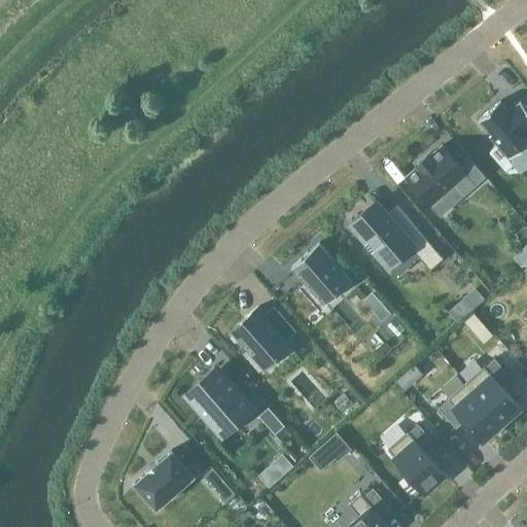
[(500,100),(480,117),(492,133),(490,135),(510,157),(526,141),(526,105),(521,99),(508,110),(500,100)]
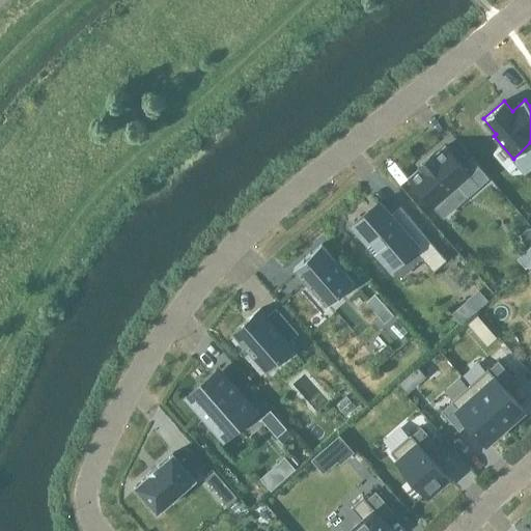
[(422,168),(411,178),(435,206),(459,186),(469,196),(490,177),(472,158),(463,166),(446,147),(435,157),(434,156),(420,167),(422,168)]
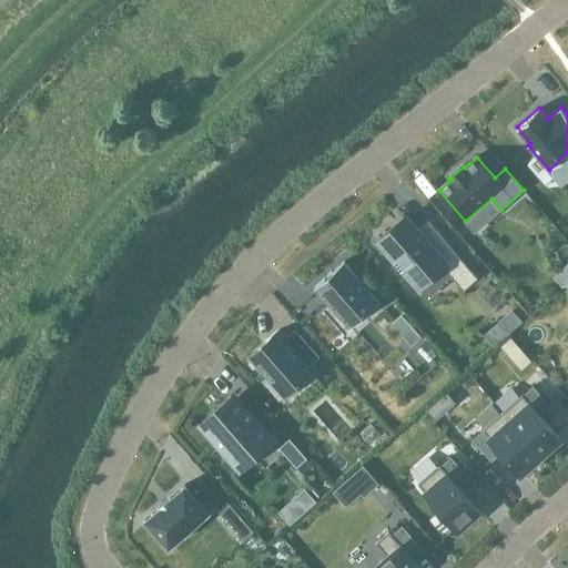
[(444,266),(464,291),(478,279),(428,222),(418,231),(406,217),(396,226),(401,231),(384,245),(416,282),(419,279),(424,284),(444,266)]
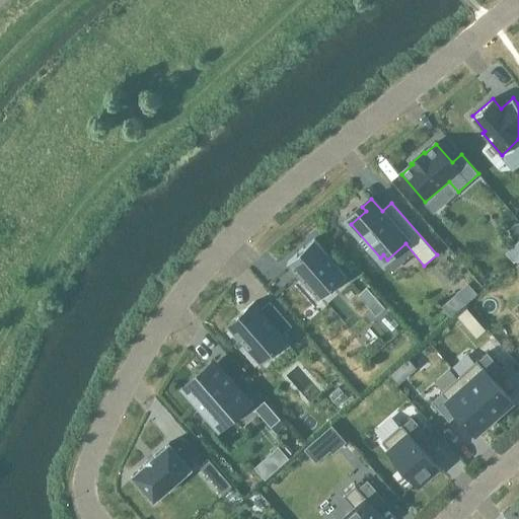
[(518,224),(509,228),(516,243),(518,242),(518,224)]
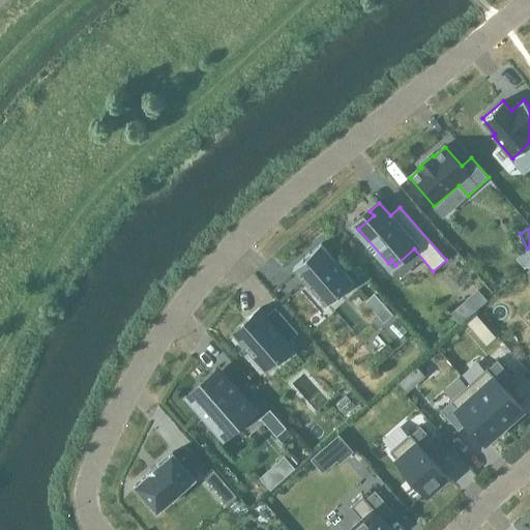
[(353,280),(320,242),(292,267),(325,304),(353,280)]
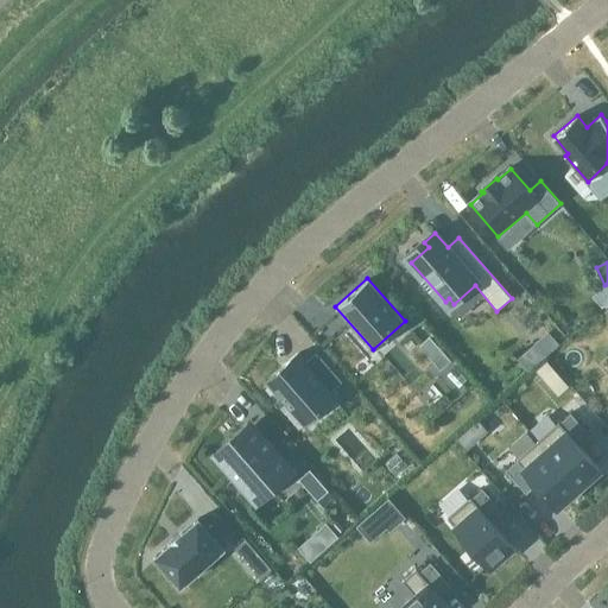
[(549,335),(533,348),(544,360),(559,347),(549,335)]
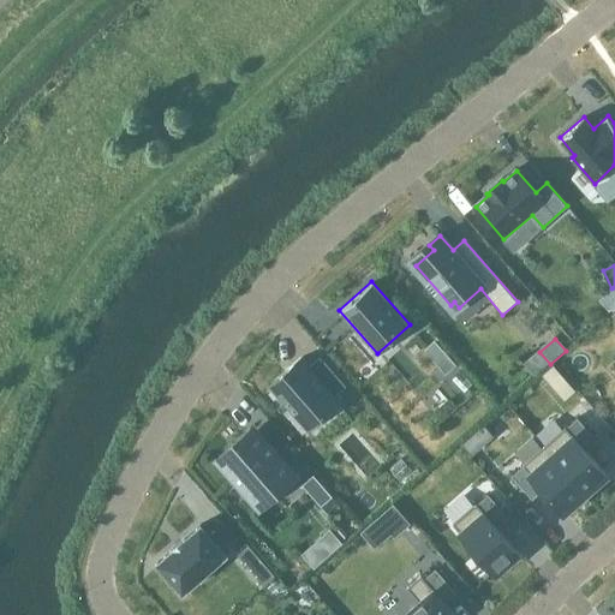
[(457,365),(436,341),(425,350),(446,374),(457,365)]
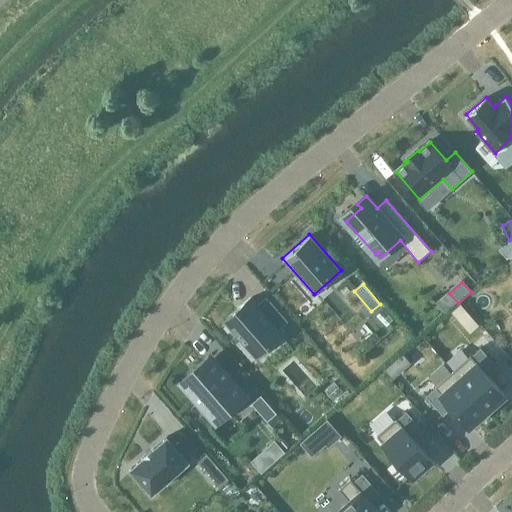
[(226,320),(258,356),(282,334),(278,330),(289,321),(271,301),(261,311),(250,299),(226,320)]
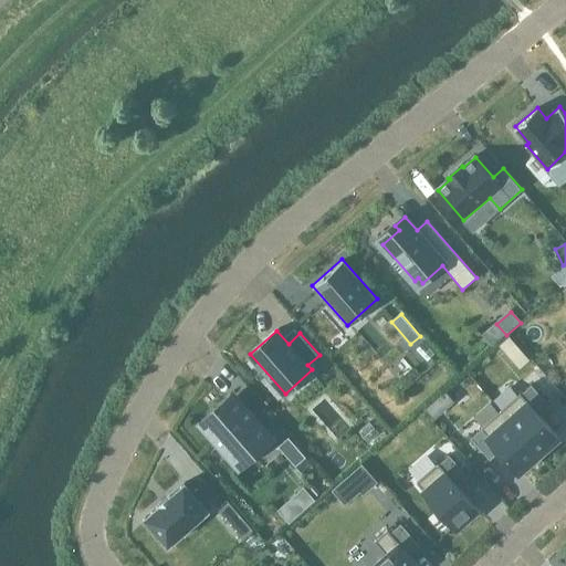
[(510,337),(501,345),(511,356),(520,348),(510,337)]
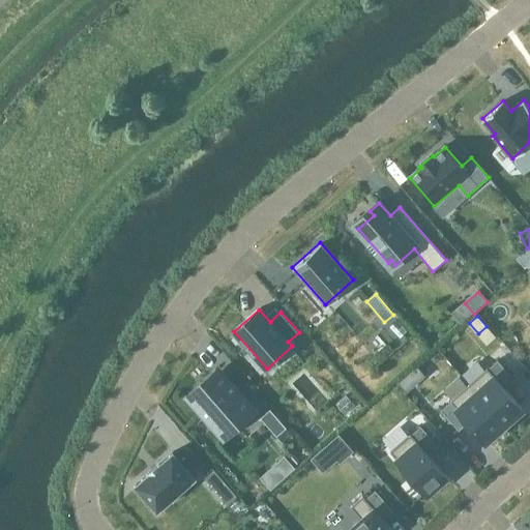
[(488,369),(469,385),(505,425),(523,410),(506,389),(516,381),(498,360),(489,370),(488,369)]
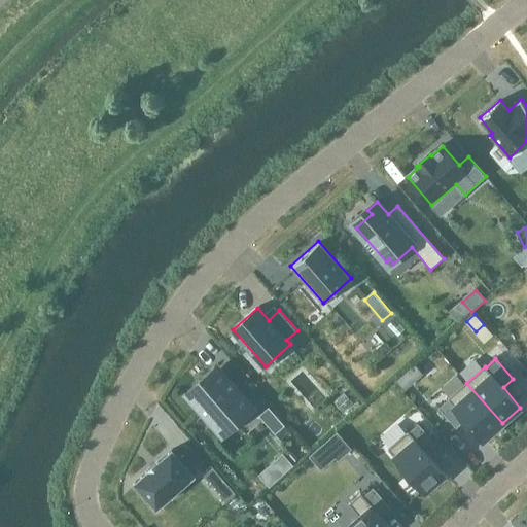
[(253,408),(227,378),(218,366),(209,375),(187,394),(222,434),(253,408)]
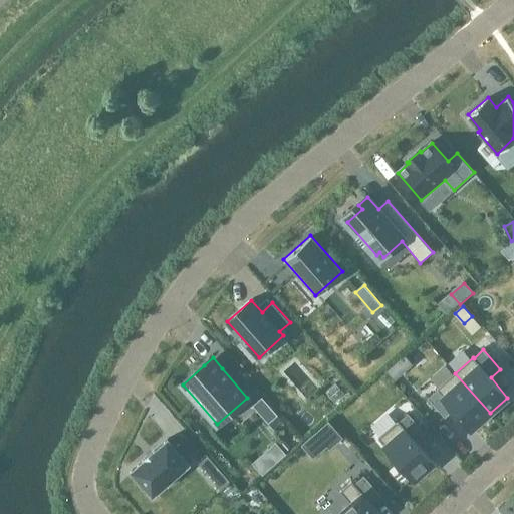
[(392,367),(387,371),(394,379),(399,375),(392,367)]
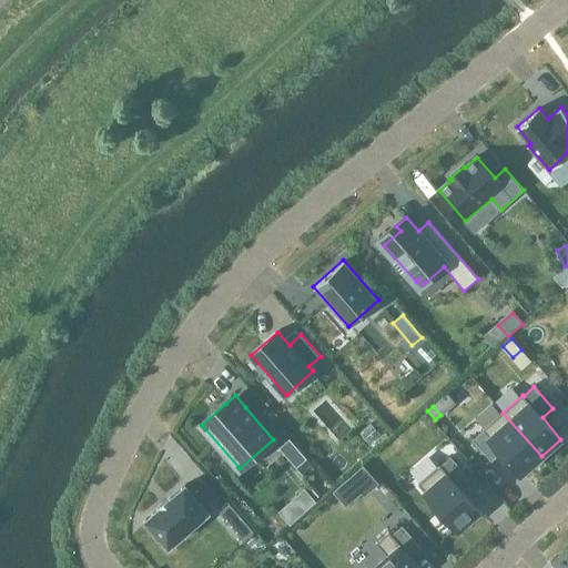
[(541,456),(503,413),(483,429),(484,430),(473,439),(492,462),(503,452),(521,474),(541,456)]
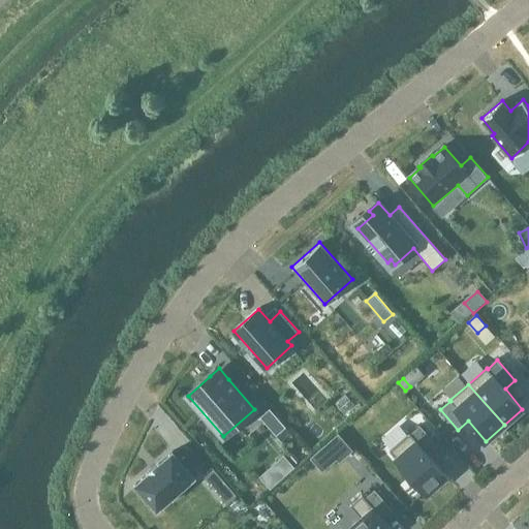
[(286,427),(270,408),(260,416),(277,436),(286,427)]
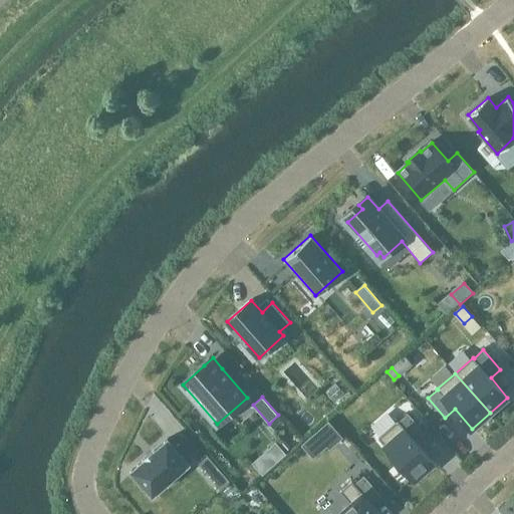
[(416,442),(426,433),(408,414),(399,422),(398,422),(378,439),(401,464),(398,466),(409,478),(411,476),(415,480),(434,463),(416,442)]
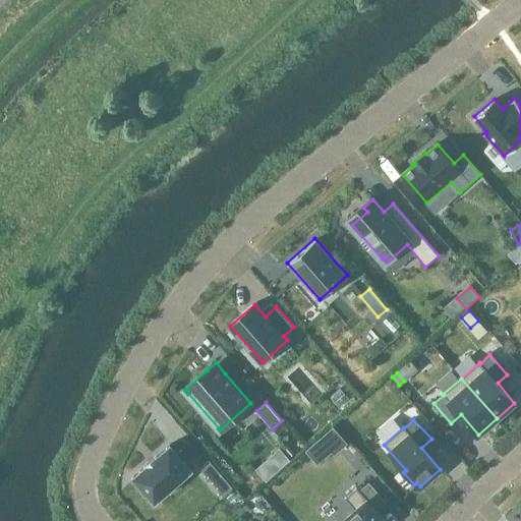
[(347,443),(334,427),(321,439),(334,454),(347,443)]
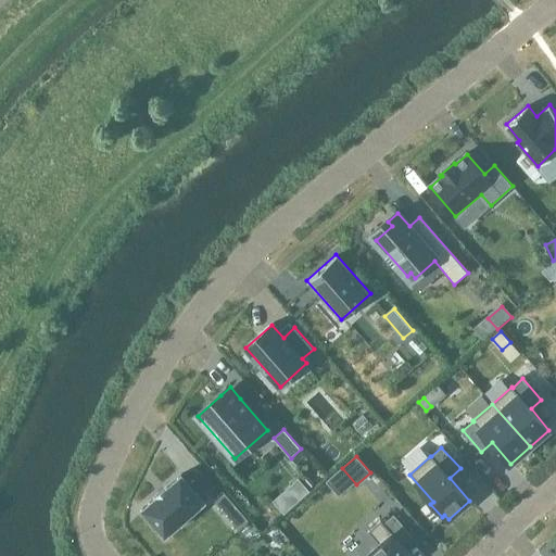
[(182,475),(142,509),(165,536),(205,501),(182,475)]
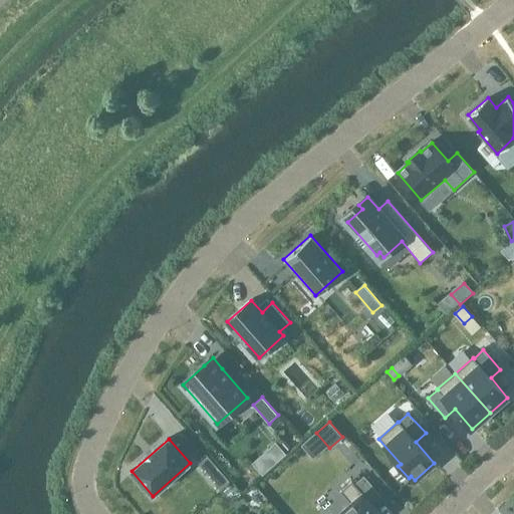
[(262,476),(286,455),(276,443),(252,464),(262,476)]
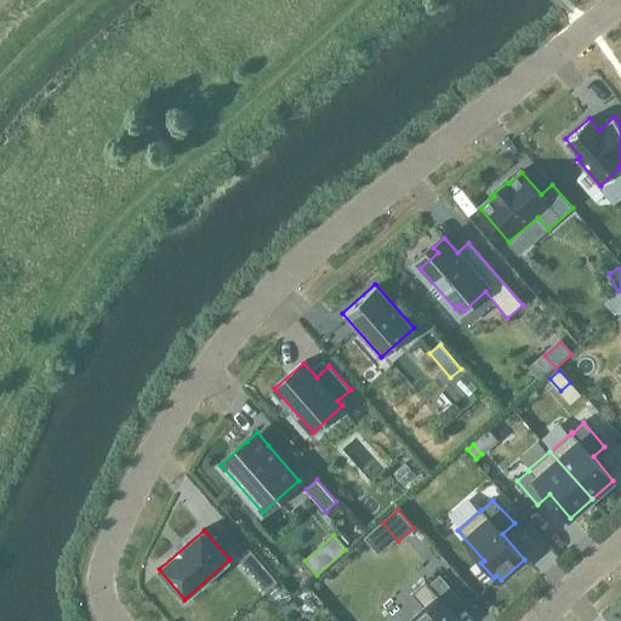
[(262,564),(249,548),(239,557),(252,573),(262,564)]
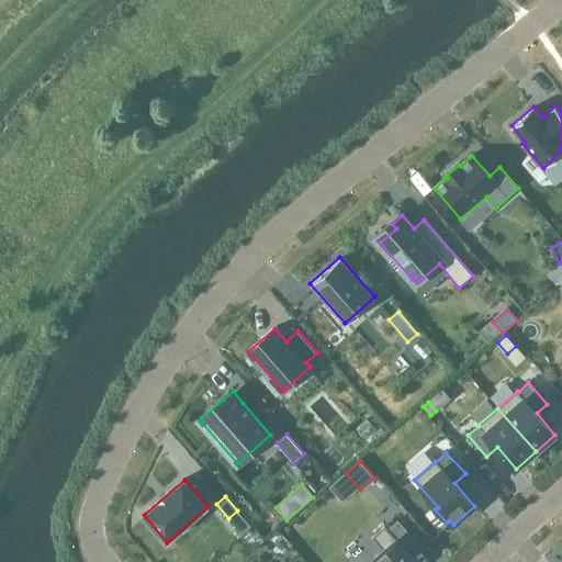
[(388,530),(383,526),(372,536),(384,549),(368,561),(417,561),(418,561),(406,549),(417,540),(398,519),(398,520),(388,530)]
